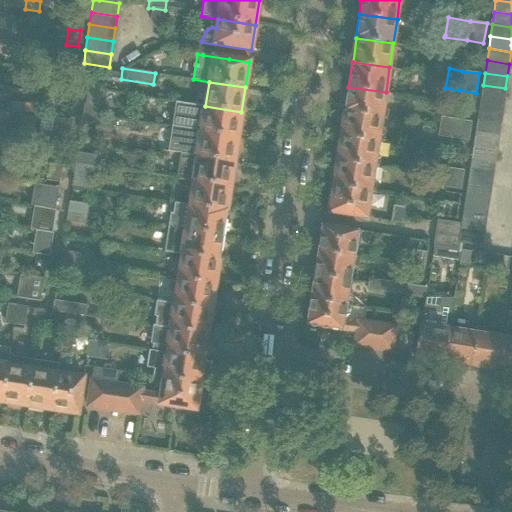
[(483,85),(481,97),(504,100),(505,88),(483,85)]
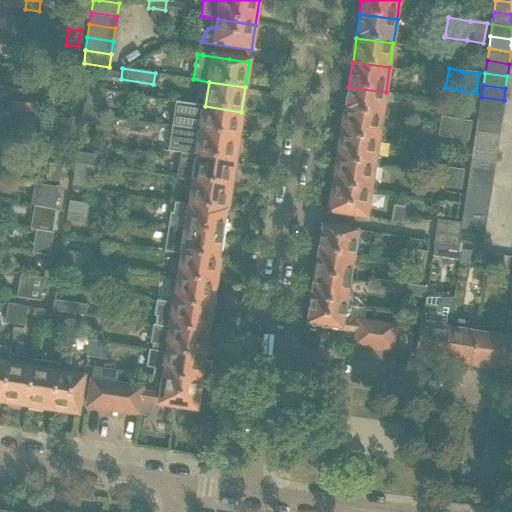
[(382,117),(386,92),(348,87),(344,112),(345,112),(382,117)]
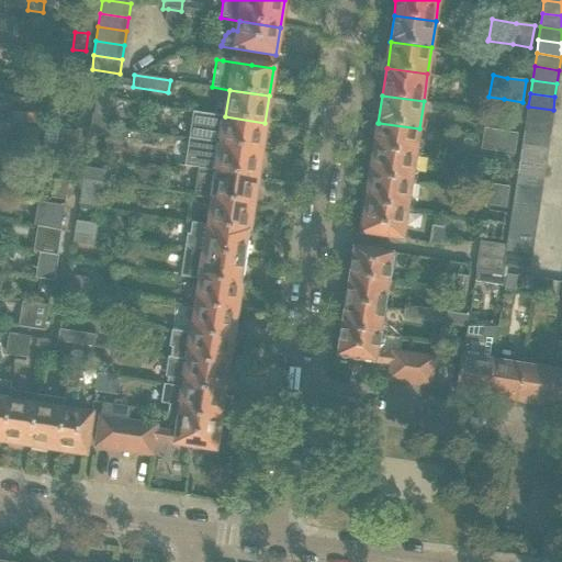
[(528,107),(526,120),(551,123),(553,110),(528,107)]
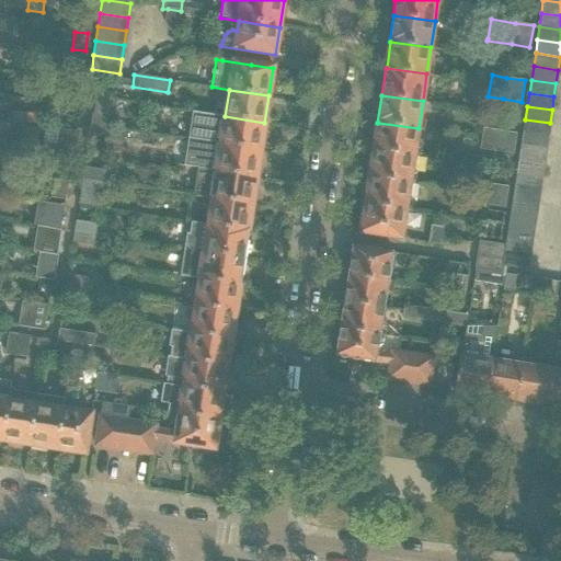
[(11,112),(10,122),(24,124),(26,114),(11,112)]
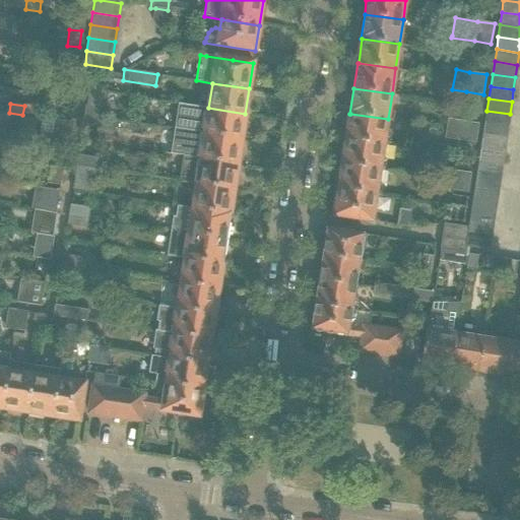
[(178,104),(174,128),(189,131),(194,132),(242,139),(245,114),(208,108),(193,106),(178,104)]
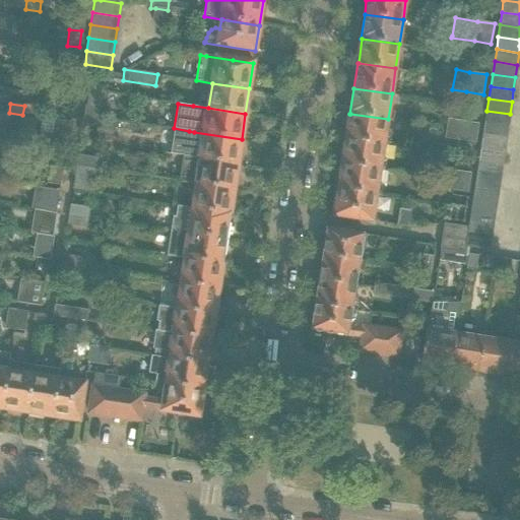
[(486,111),(484,123),(508,127),(510,114),(486,111)]
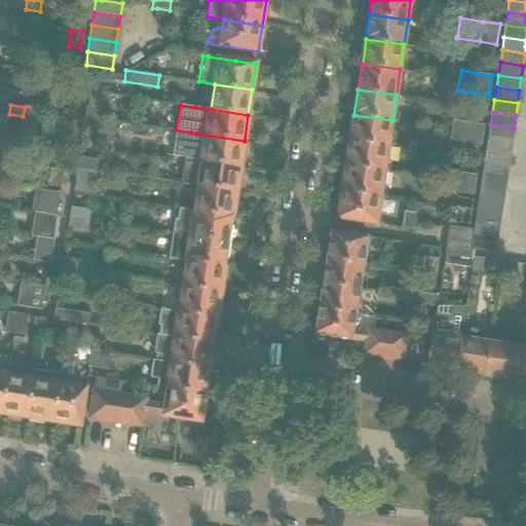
[(388,145),(392,120),(354,115),(350,139),(388,145)]
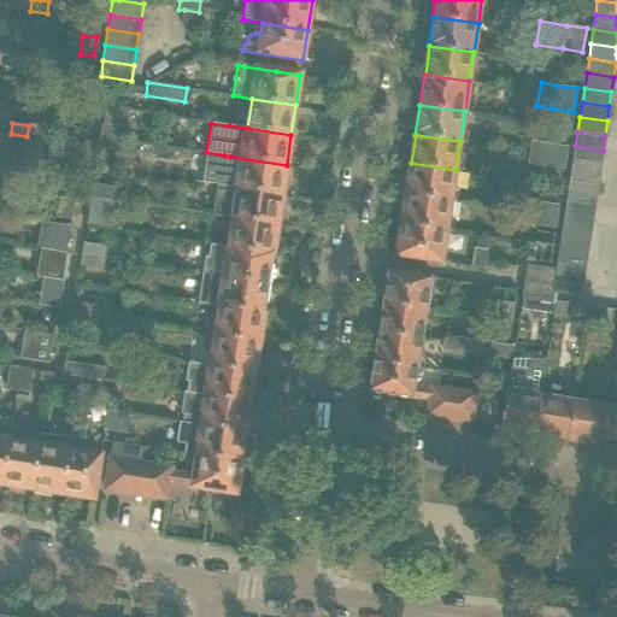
[(532,141),(528,165),(544,168),(565,171),(569,147),(547,144),(532,141)]
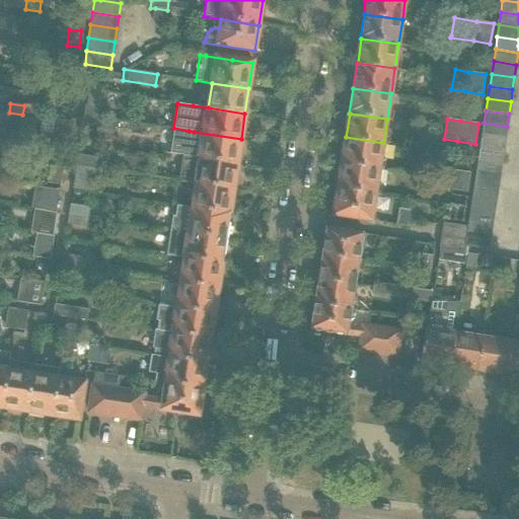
[(484,123),(483,135),(505,139),(507,127),(484,123)]
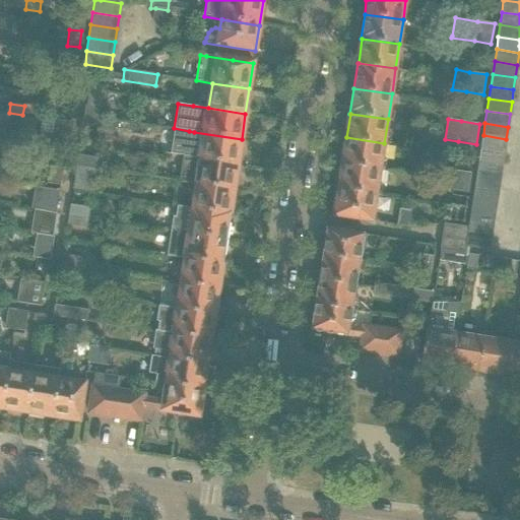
[(190,156),(200,158),(238,164),(242,139),(194,132),(190,156)]
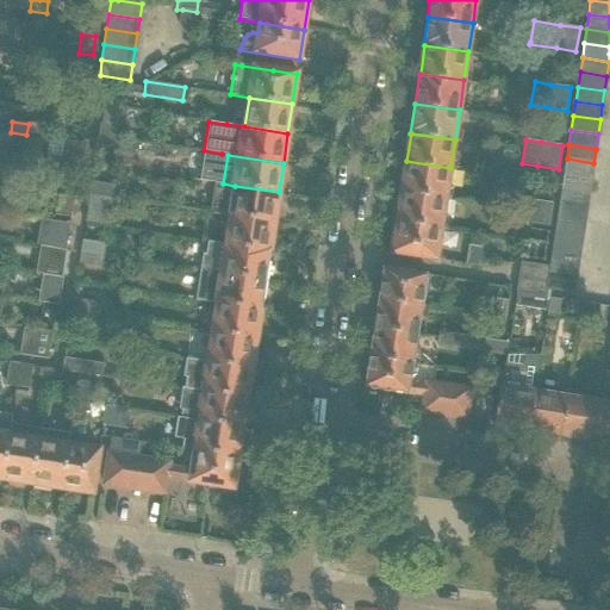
[(567,159),(565,173),(591,178),(593,163),(567,159)]
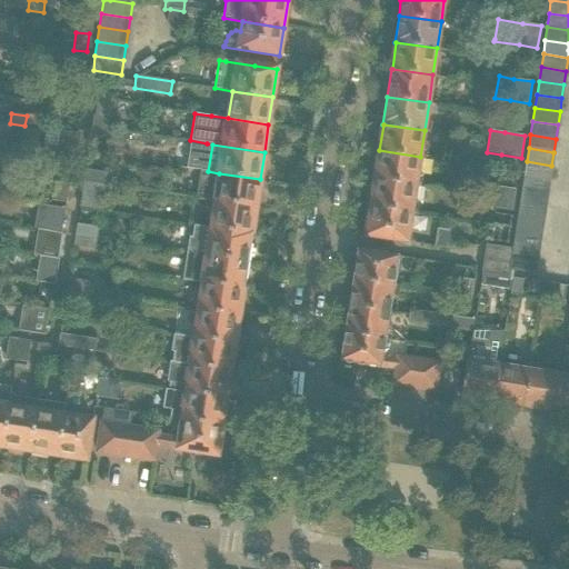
[(416,186),(420,157),(379,150),(375,179),(416,186)]
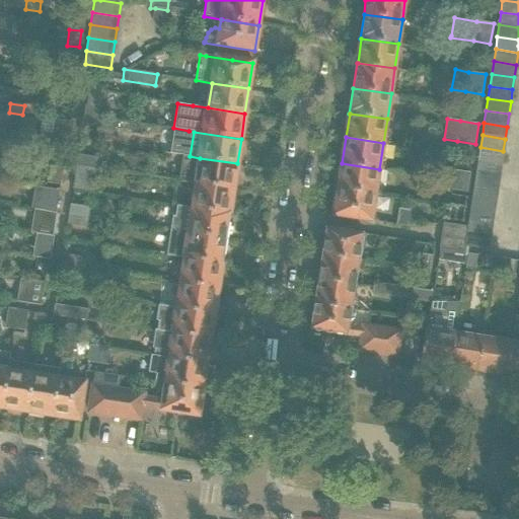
[(480,147),(478,159),(501,163),(503,151),(480,147)]
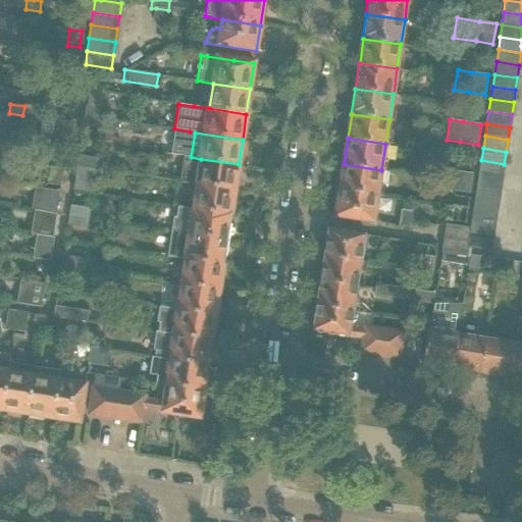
[(77,156),(76,165),(96,168),(98,159),(77,156)]
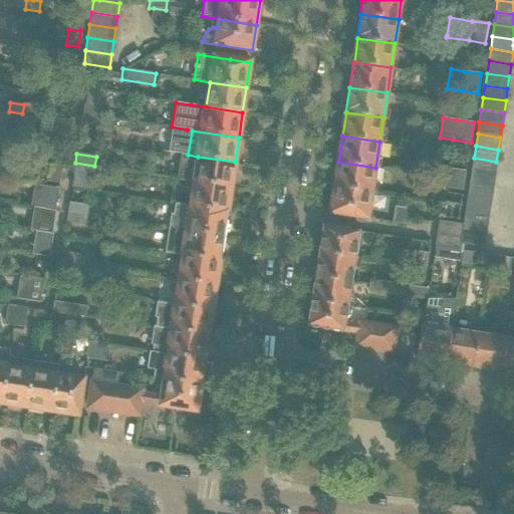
[(235,162),(198,157),(188,155),(185,155),(181,179),(194,182),(231,187),(235,162)]
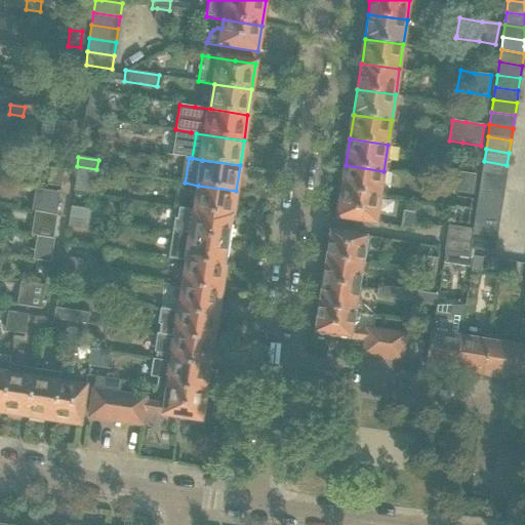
[(484,161),(482,174),(505,177),(507,165),(484,161)]
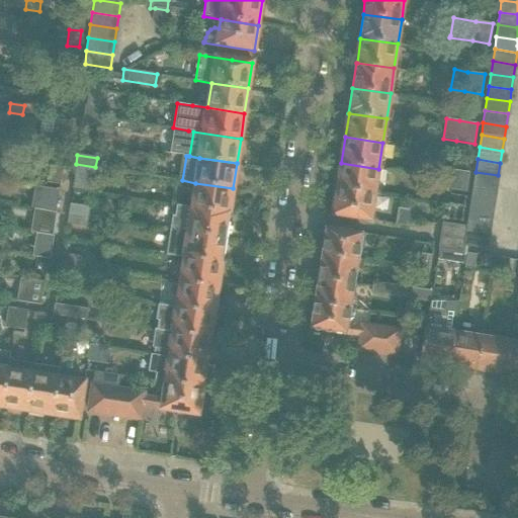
[(375,191),(378,169),(341,163),(338,186),(375,191)]
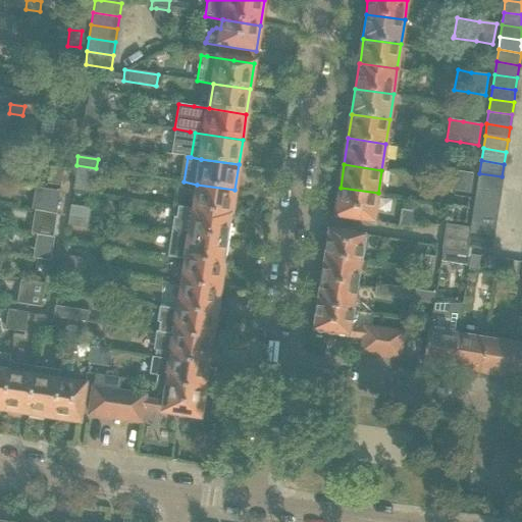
[(73,185),(72,191),(93,194),(95,176),(96,168),(76,165),(76,167),(73,185)]
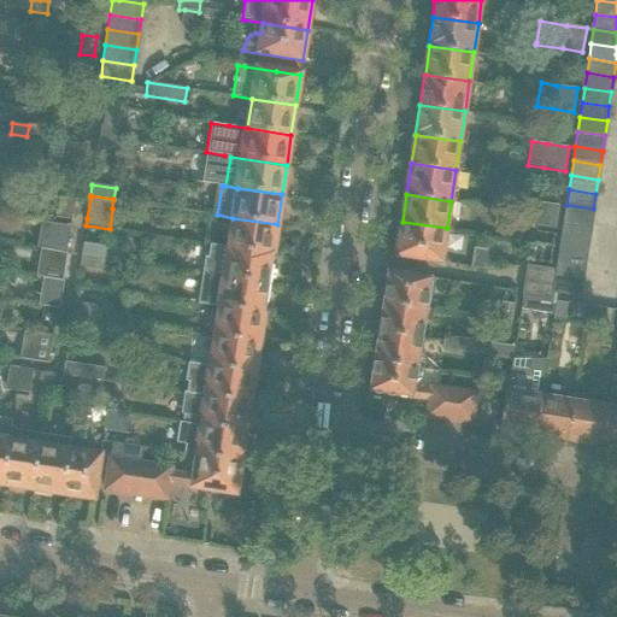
[(58,198),(56,218),(71,221),(75,200),(58,198)]
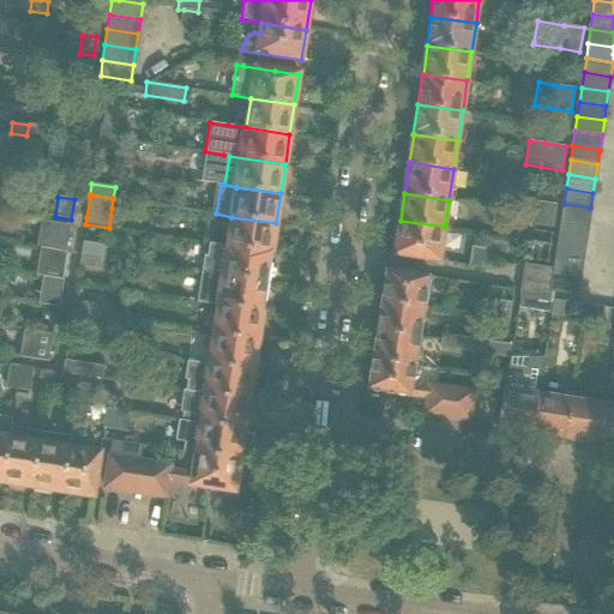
[(517,198),(513,223),(552,229),(557,204),(517,198)]
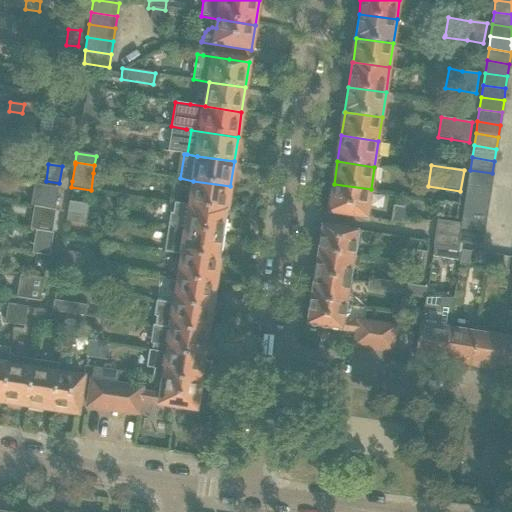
[(470,170),(468,182),(491,185),(492,173),(470,170)]
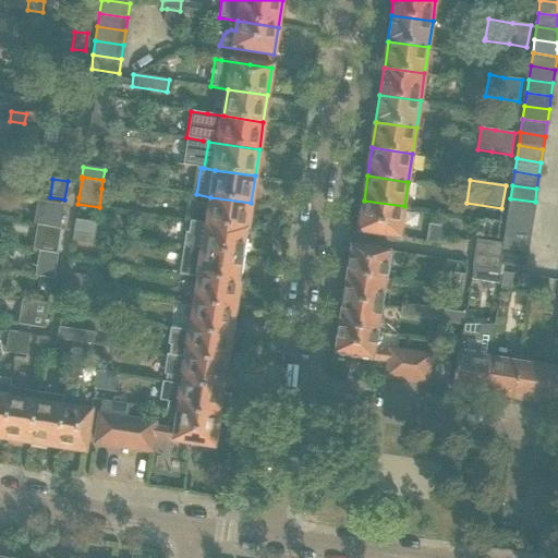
[(210,197),(207,223),(246,230),(251,203),(210,197)]
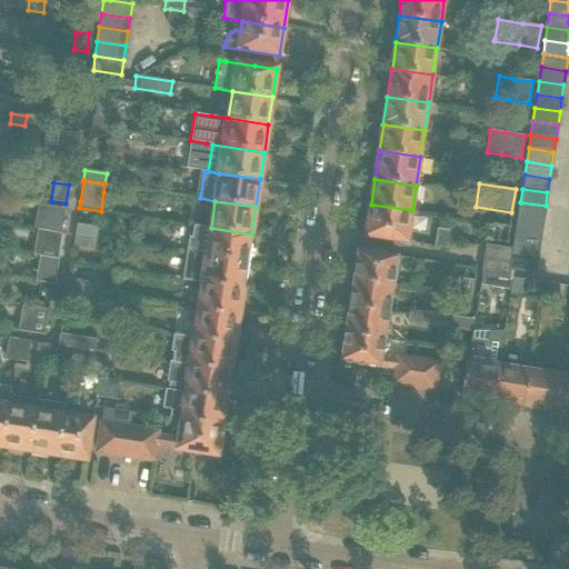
[(520,202),(518,216),(543,219),(546,206),(520,202)]
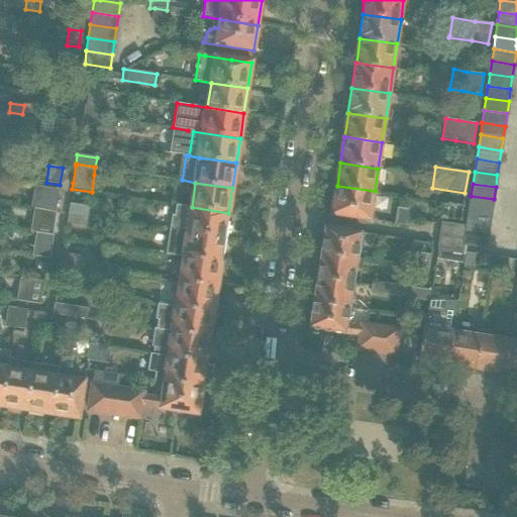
[(375,191),(337,186),(332,214),(370,220),(375,191)]
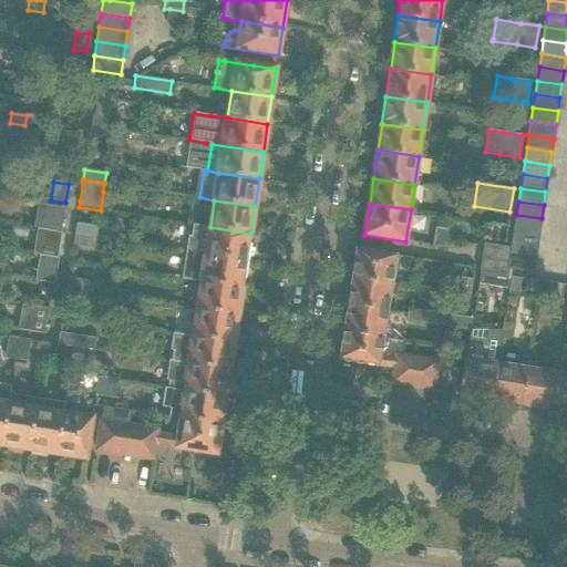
[(51,207),(48,230),(61,233),(64,208),(51,207)]
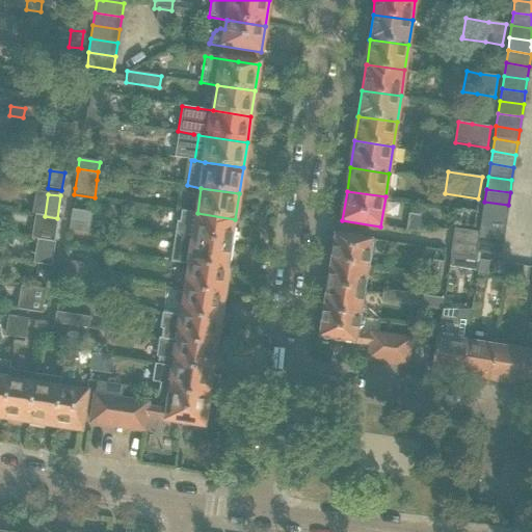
[(484,202),(482,214),(506,217),(508,205),(484,202)]
